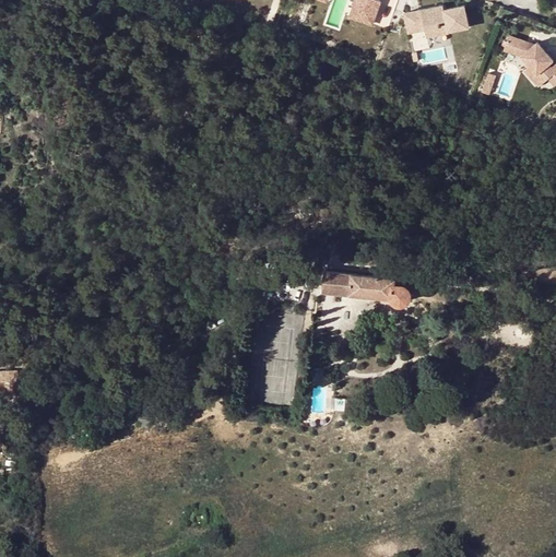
[(367,25),(377,2),(373,1),(370,0),(320,0),(322,0),(353,0),(346,16),(367,25)]
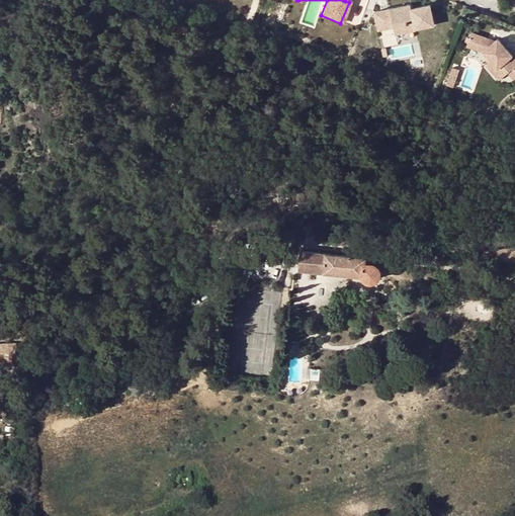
[(410,25),(412,31),(430,27),(426,7),(408,11),(407,7),(385,11),(370,15),(374,33),(390,29),(403,26),(402,22),(410,21),(410,25)]
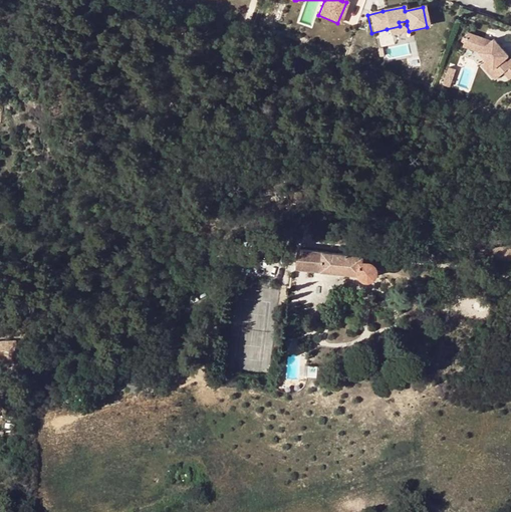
[(389,36),(409,32),(409,31),(407,25),(400,26),(387,29),(389,36)]
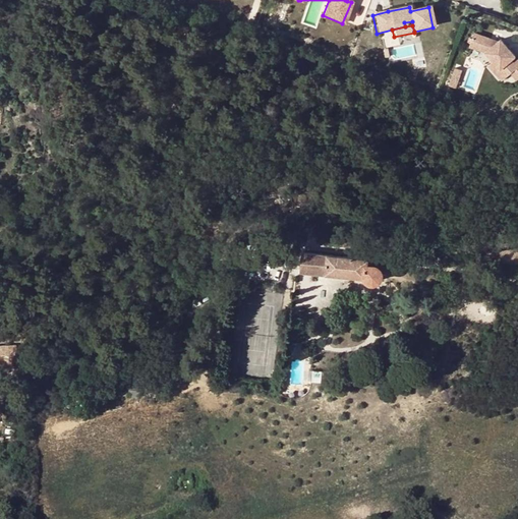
[(472,31),(466,44),(482,51),(490,60),(483,63),(497,80),(506,73),(511,81),(517,75),(517,64),(514,59),(509,63),(507,60),(512,56),(499,39),(496,41),(472,31)]
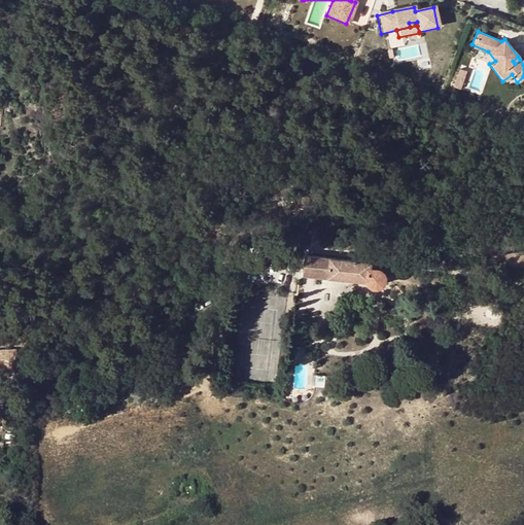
[(452,91),(459,93),(465,75),(458,72),(452,91)]
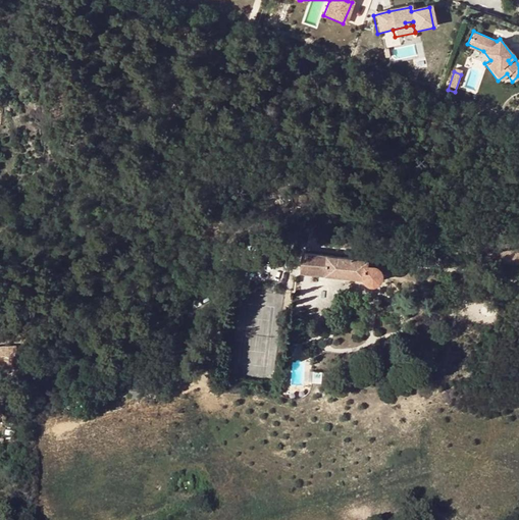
[(62,166),(51,165),(49,175),(61,177),(62,166)]
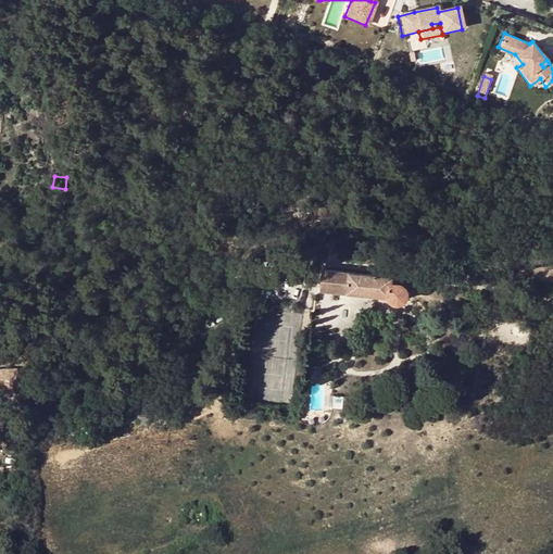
[(402,256),(396,254),(394,259),(414,264),(417,255),(403,252),(402,256)]
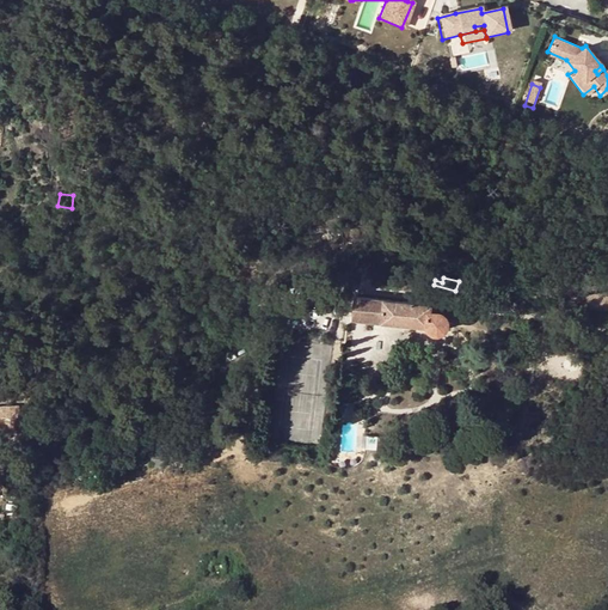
[(436,305),(351,298),(349,322),(424,328),(425,329),(427,331),(430,334),(434,335),(436,336),(440,335),(443,334),(446,331),(448,328),(449,324),(449,321),(448,317),(446,315),(443,312),(440,310),(436,310),(436,305)]
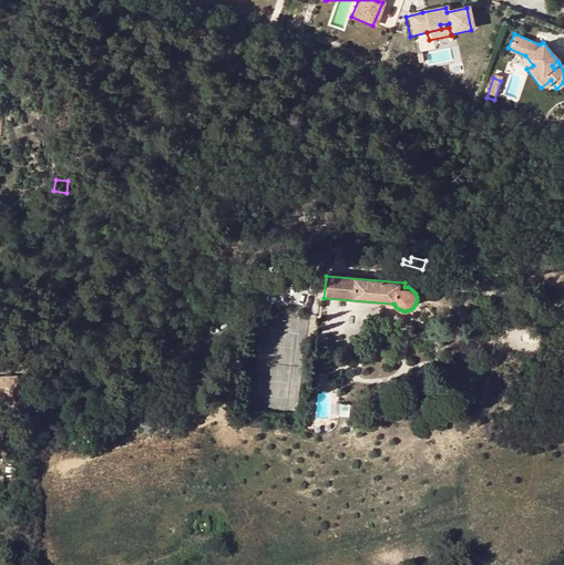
[(6,403),(19,403),(20,389),(6,389),(6,403)]
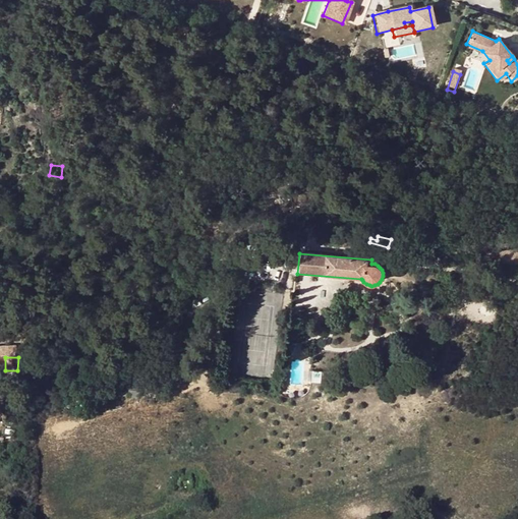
[(140,361),(128,360),(126,373),(139,376),(140,361)]
